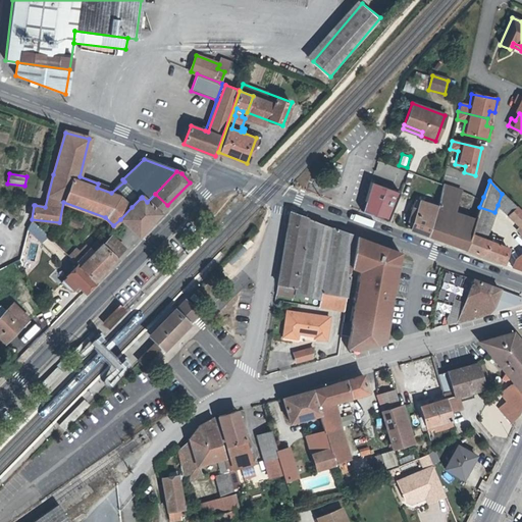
[(399,193),(371,184),(363,211),(387,221),(399,193)]
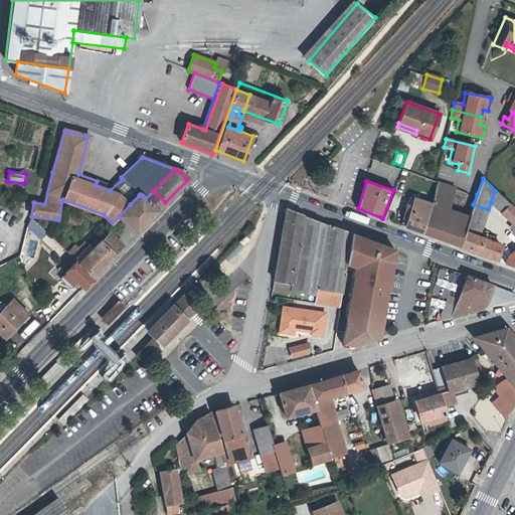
[(421,233),(459,246),(468,219),(447,212),(454,188),(437,182),(432,204),(421,233)]
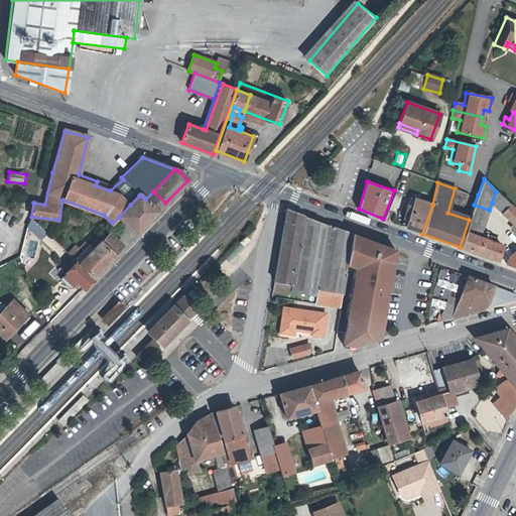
[(165,203),(153,191),(145,200),(157,211),(165,203)]
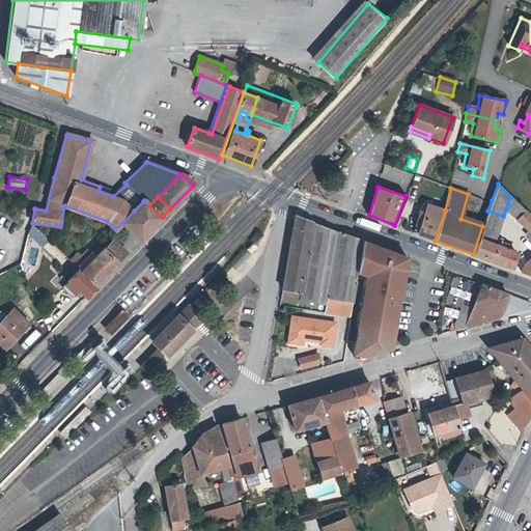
[(510,197),(506,208),(511,214),(511,213),(520,205),(510,197)]
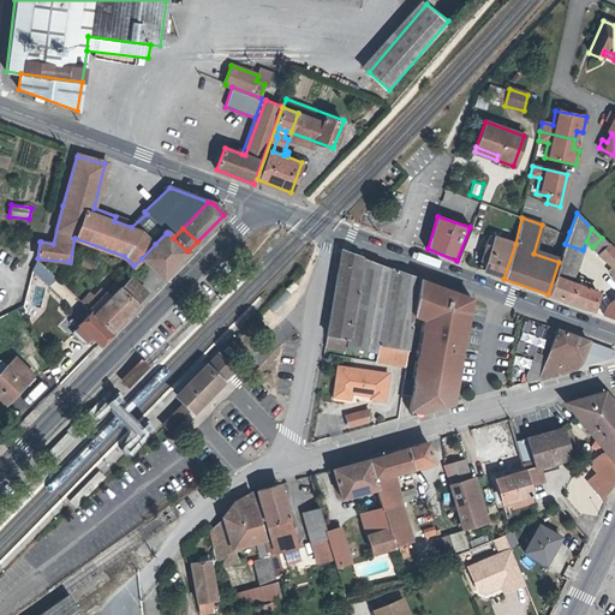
[(162,279),(187,251),(173,238),(167,232),(166,233),(155,244),(142,258),(162,279)]
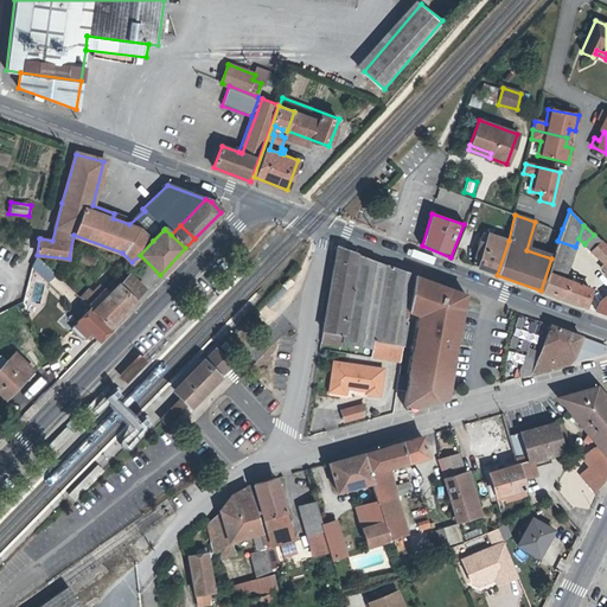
[(475,267),(487,234),(483,231),(471,264),(475,267)]
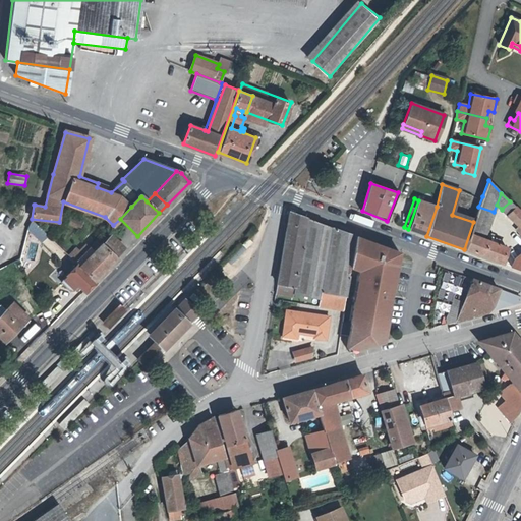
[(436,206),(418,200),(408,229),(426,236),(437,207),(436,206)]
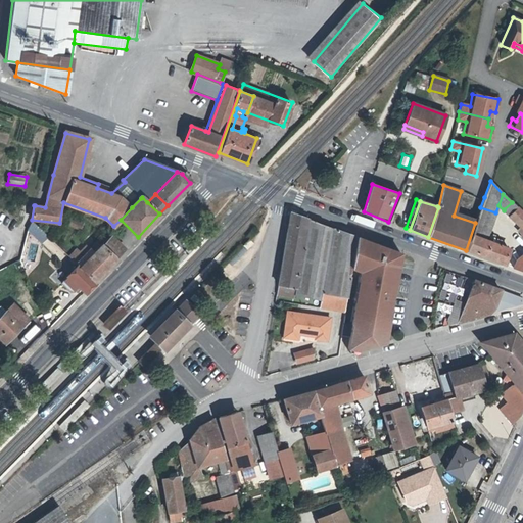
[(522,214),(512,202),(504,209),(509,215),(509,216),(521,228),(522,230),(522,232),(521,234),(521,237),(522,239),(522,253),(515,259),(513,268),(522,271),(522,214)]
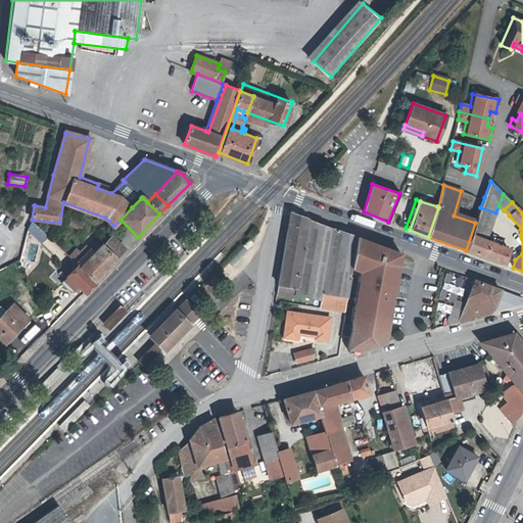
[(487,235),(495,212),(480,207),(475,223),(466,250),(503,264),(508,249),(500,246),(501,240),(487,235)]
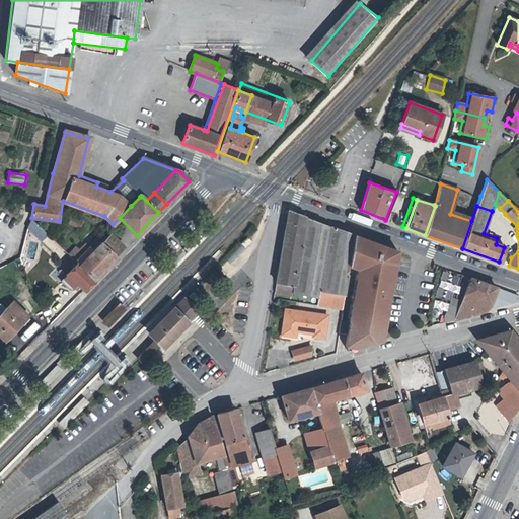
[(314,297),(318,297),(319,290),(344,295),(347,278),(353,234),(289,211),(276,283),(293,287),(292,293),(314,297)]
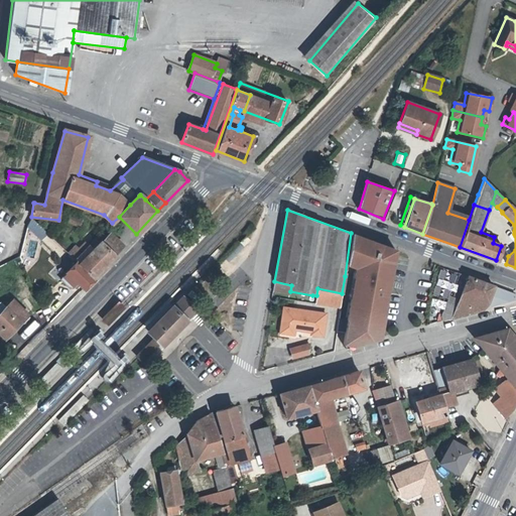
[(80,225),(83,218),(69,213),(67,220),(80,225)]
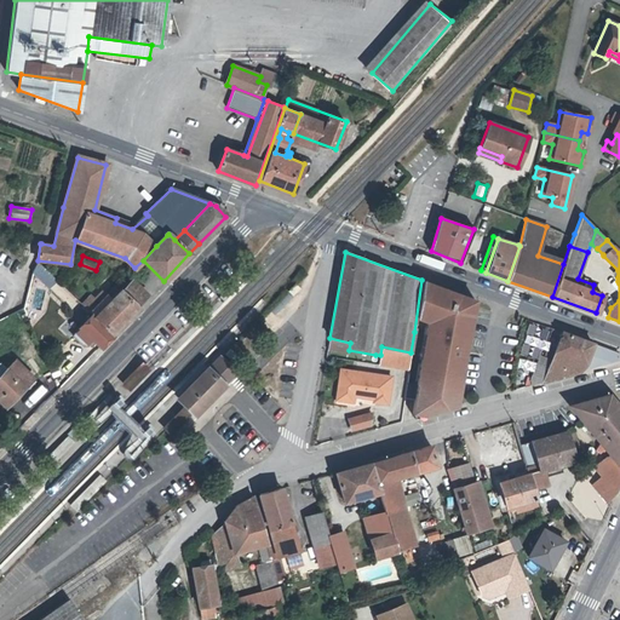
[(41,280),(45,276),(49,273),(41,265),(35,273),(41,280)]
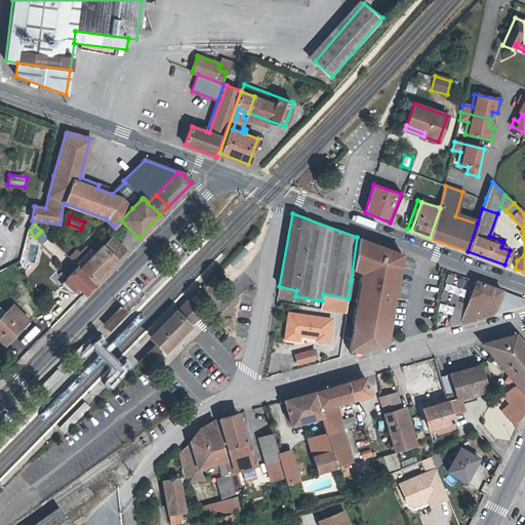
[(41,231),(38,234),(45,240),(48,238),(41,231)]
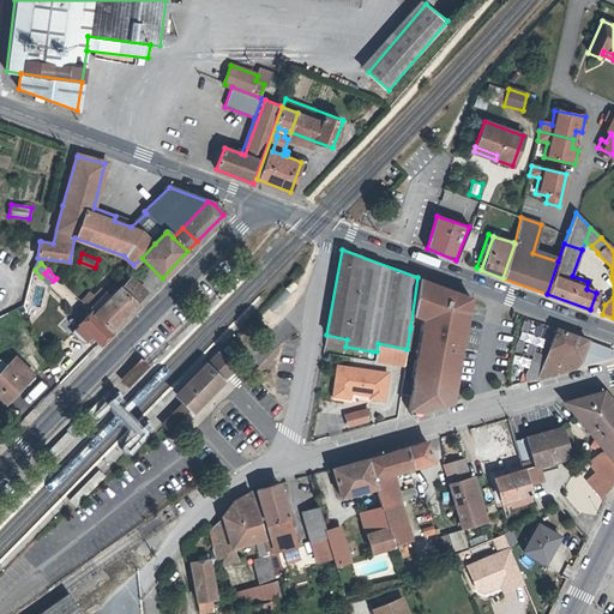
[(130,277),(126,281),(120,288),(116,286),(114,283),(106,292),(97,300),(103,306),(95,314),(112,330),(148,293),(130,277)]
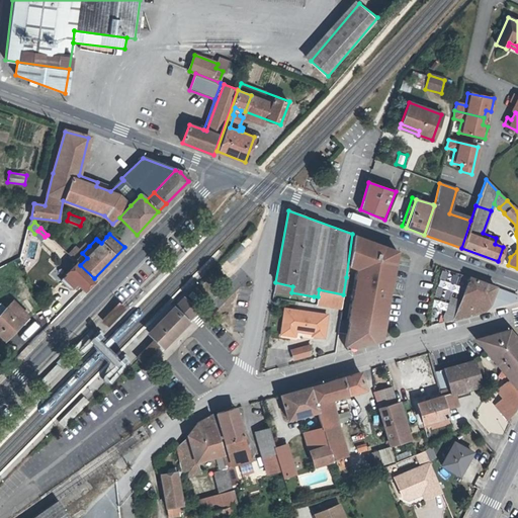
[(355,235),(352,234),(346,277),(343,294),(341,307),(341,313),(339,323),(338,331),(347,333),(345,342),(355,343),(355,346),(381,339),(385,315),(382,314),(383,305),(386,305),(387,299),(384,299),(386,290),(389,291),(390,282),(391,282),(392,276),(393,276),(397,251),(385,246),(360,237),(360,240),(354,239),(355,235)]
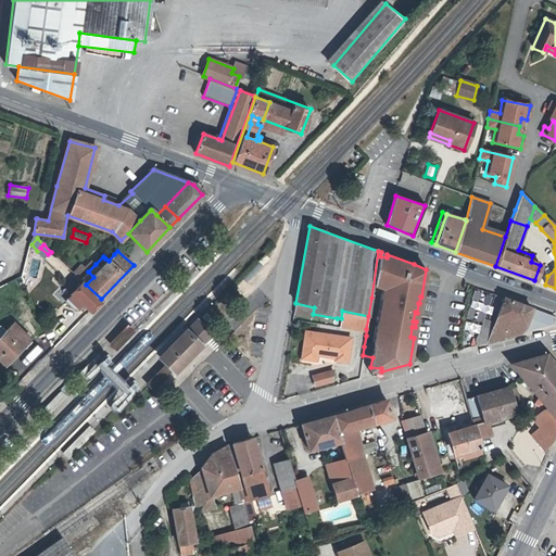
[(264,254),(257,261),(262,265),(268,258),(264,254)]
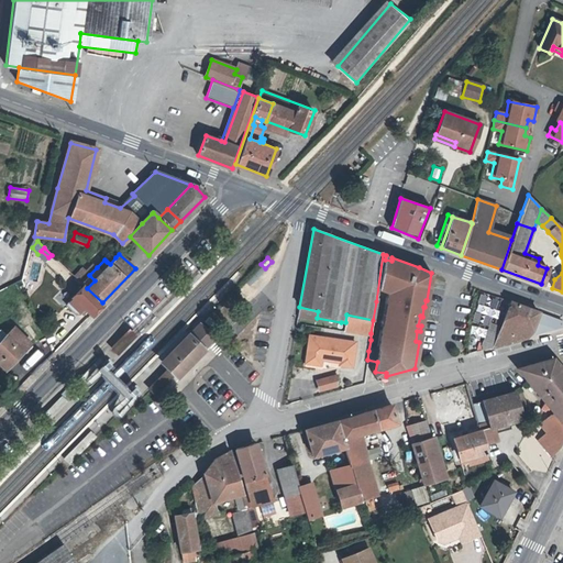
[(85,271),(89,275),(97,267),(92,263),(85,271)]
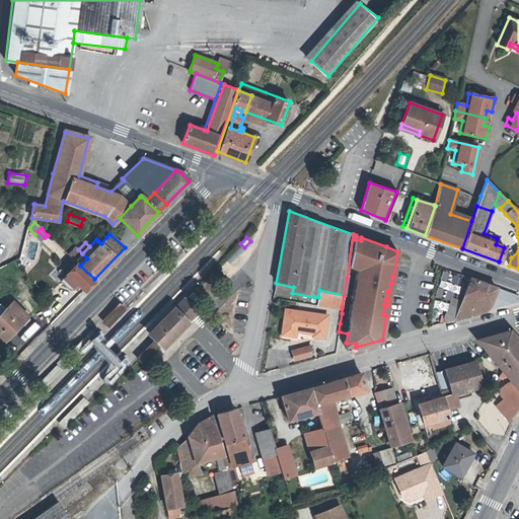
[(77,264),(80,266),(87,258),(82,253),(78,249),(76,247),(68,254),(77,264)]
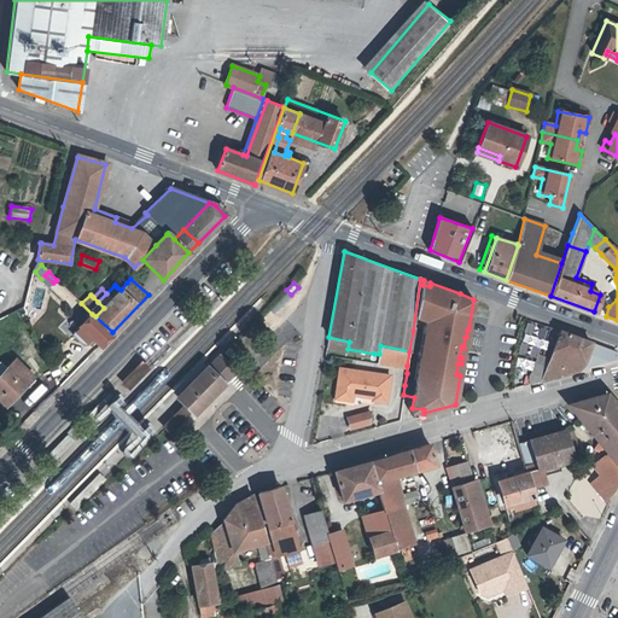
[(99,345),(112,332),(95,316),(92,314),(74,333),(86,345),(92,338),(99,345)]
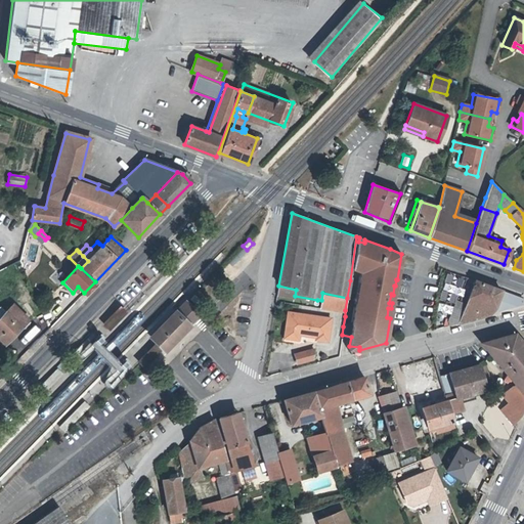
[(448,325),(463,321),(488,314),(494,306),(499,291),(470,278),(467,278),(455,308),(451,306),(445,321),(448,325)]
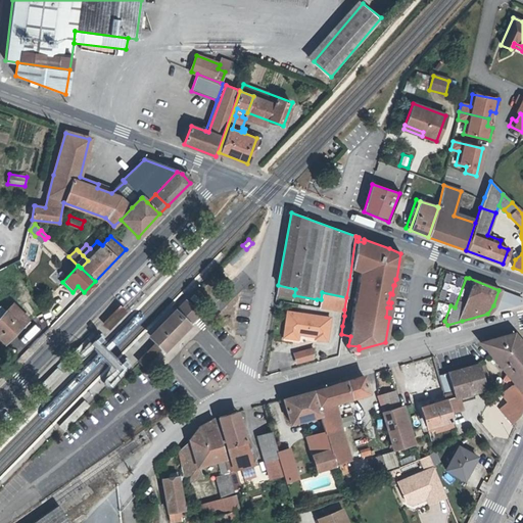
[(293,298),(294,295),(295,289),(278,285),(277,295),(293,298)]
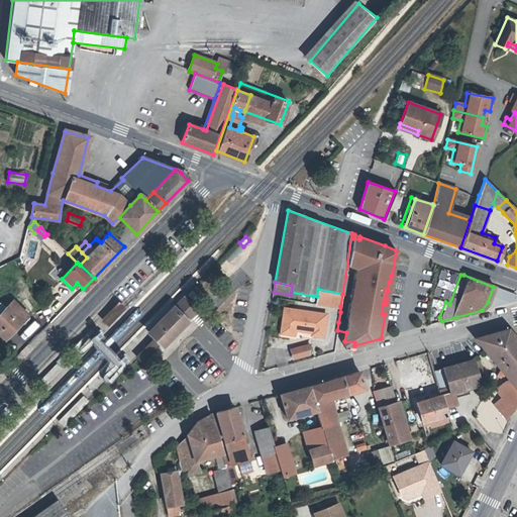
[(515,300),(516,298),(516,295),(498,288),(494,307),(515,300)]
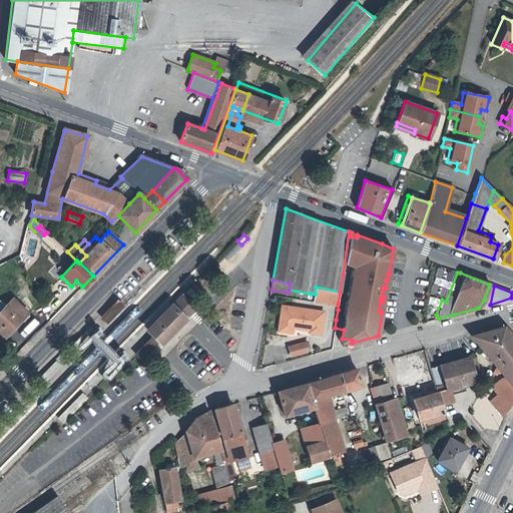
[(340,292),(316,287),(315,294),(314,300),(338,304),(340,292)]
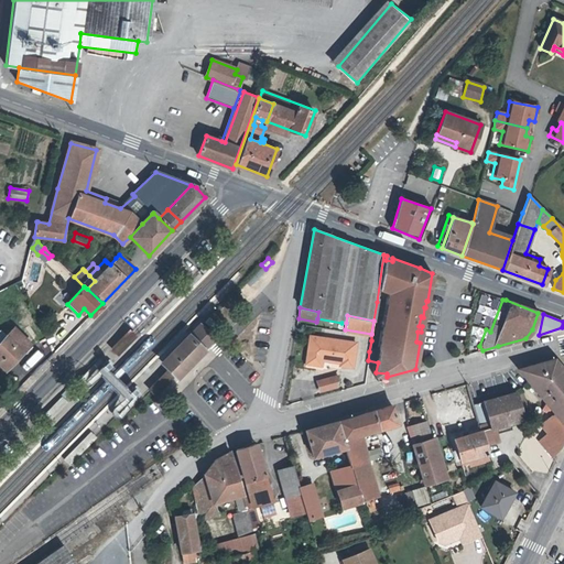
[(209,317),(205,323),(214,332),(219,327),(209,317)]
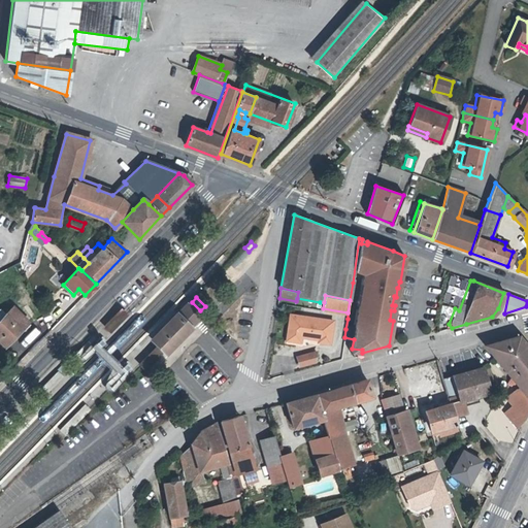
[(146,334),(152,339),(187,304),(180,299),(146,334)]
